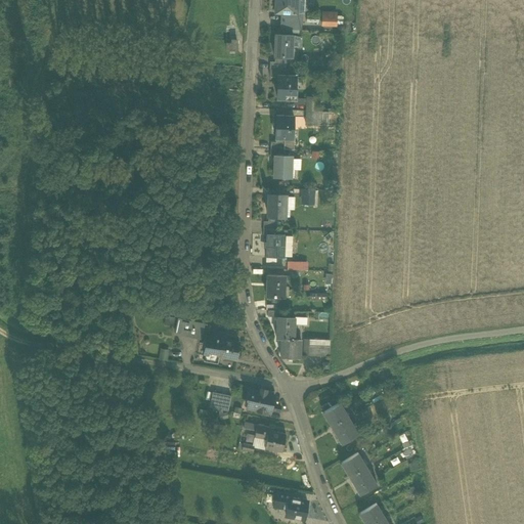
[(304,0),(275,0),(275,13),(294,14),(296,14),(302,14),(302,11),(304,12),(304,0)]
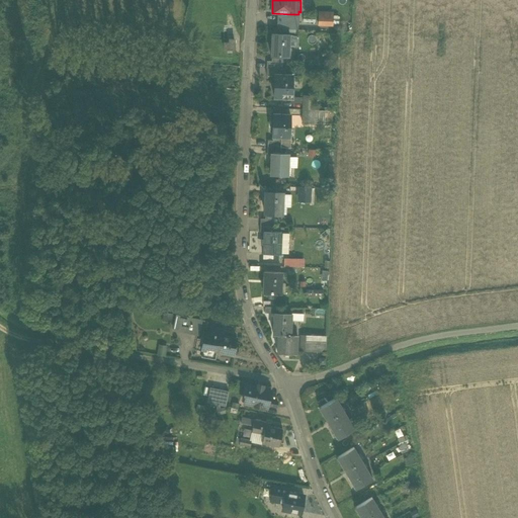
[(333,11),(318,10),(318,25),(333,26),(333,11)]
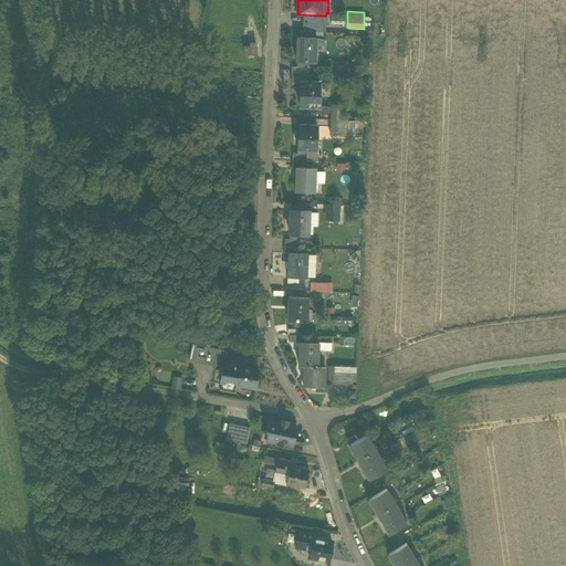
[(305,31),(323,32),(323,18),(305,17),(305,31)]
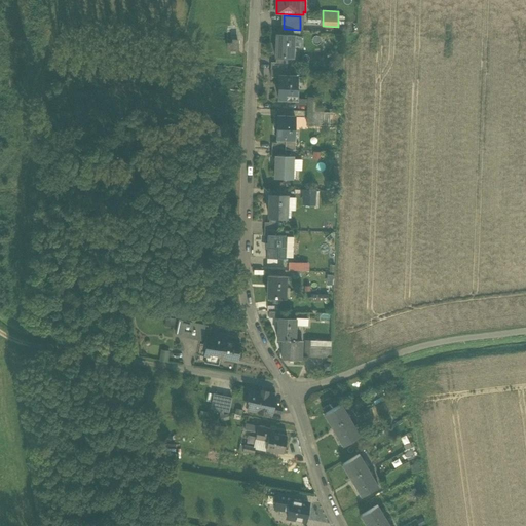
[(285,57),(293,58),(293,46),(294,36),(276,35),(275,57),(276,57),(285,57)]
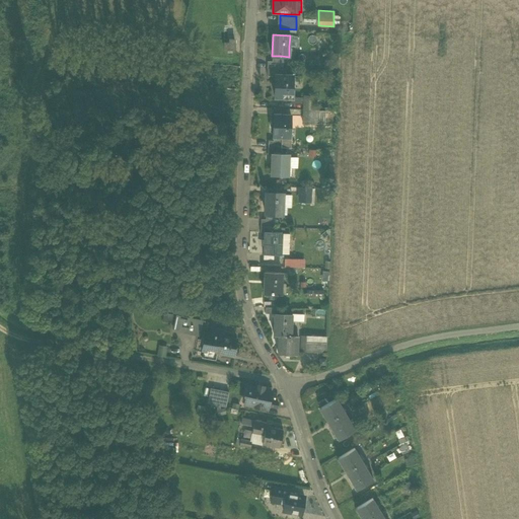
[(299,35),(290,35),(289,46),(299,46),(299,35)]
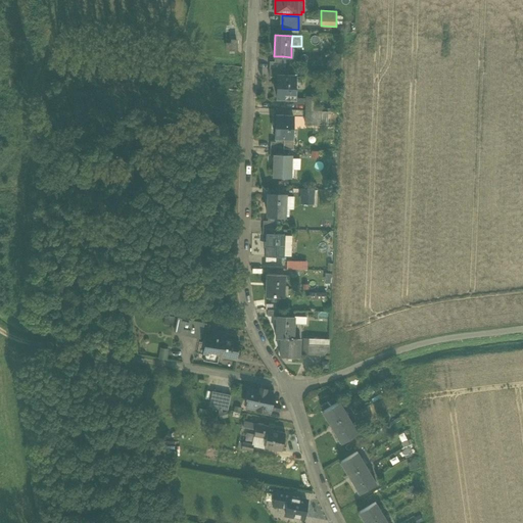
[(226,43),(226,50),(231,50),(236,50),(236,40),(231,40),(231,43),(226,43)]
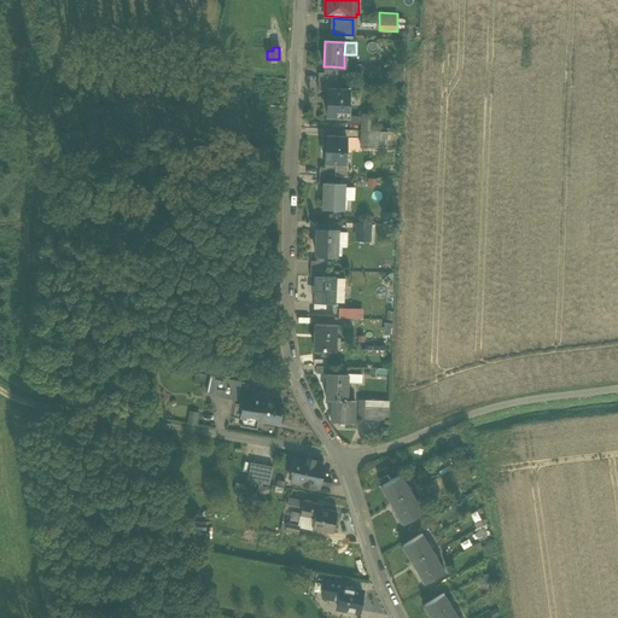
[(319,73),(318,82),(318,89),(328,89),(333,89),(333,82),(334,74),(324,74),(319,73)]
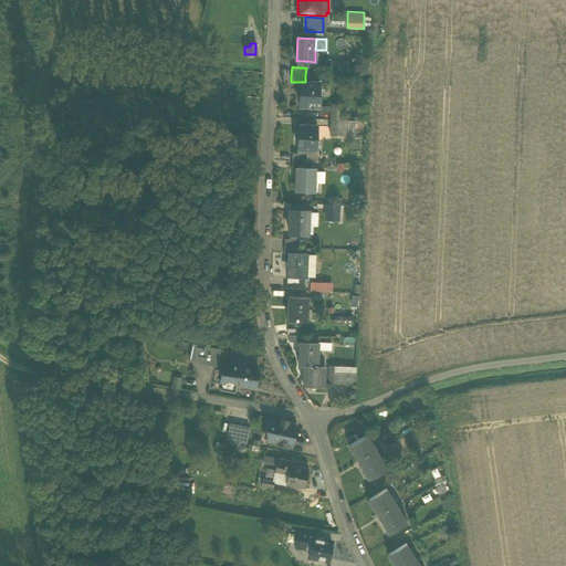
[(299,105),(318,106),(318,86),(318,85),(320,83),(305,82),(301,82),(299,105)]
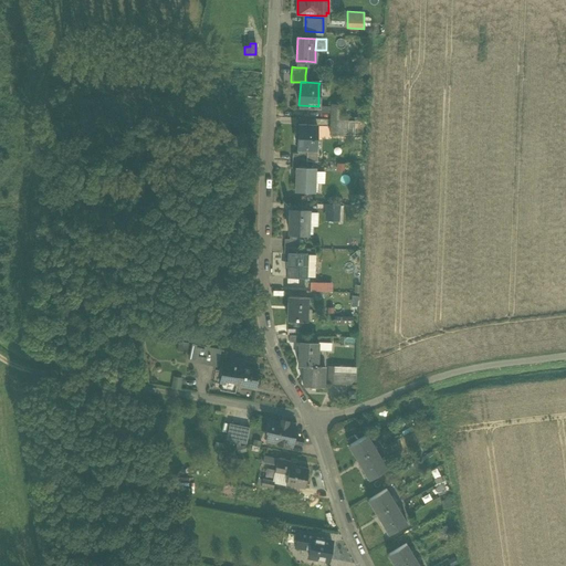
[(332,104),(331,106),(331,113),(331,119),(329,135),(343,135),(343,121),(344,105),(332,104)]
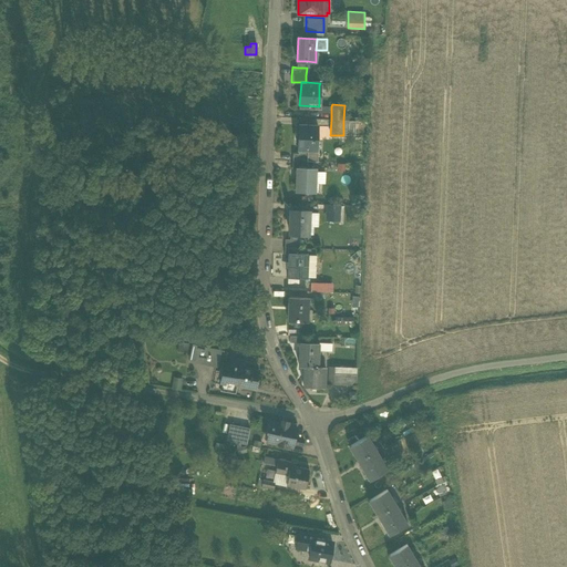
[(356,121),(343,121),(343,135),(354,135),(356,121)]
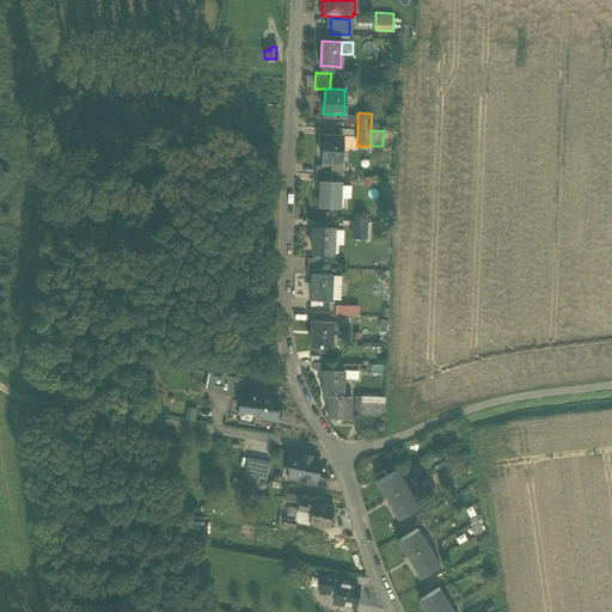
[(332,160),(342,161),(343,136),(323,135),(322,160),(332,160)]
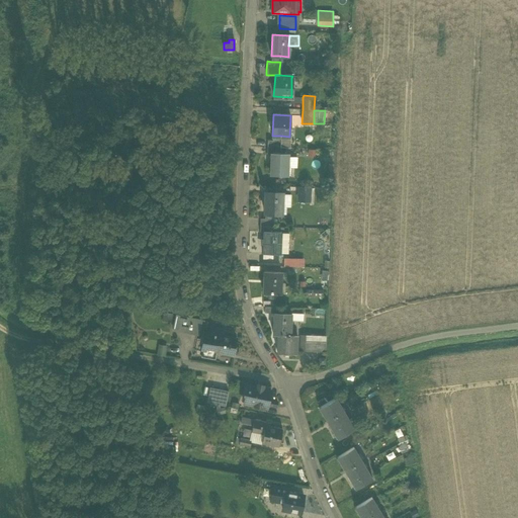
[(289,137),(281,136),(281,141),(280,148),(290,148),(290,137),(289,137)]
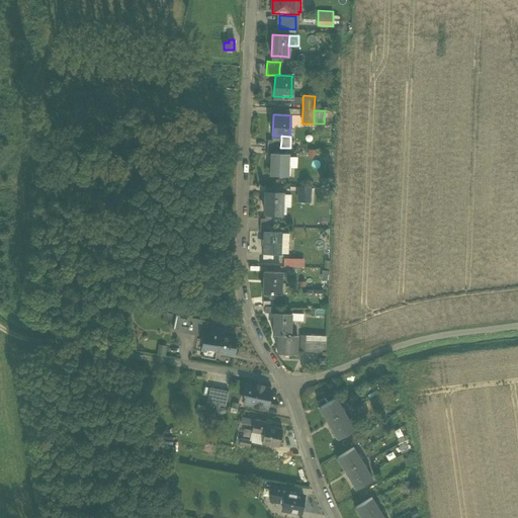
[(267,140),(267,147),(267,154),(271,154),(280,154),(280,148),(281,141),(272,141),(267,140)]
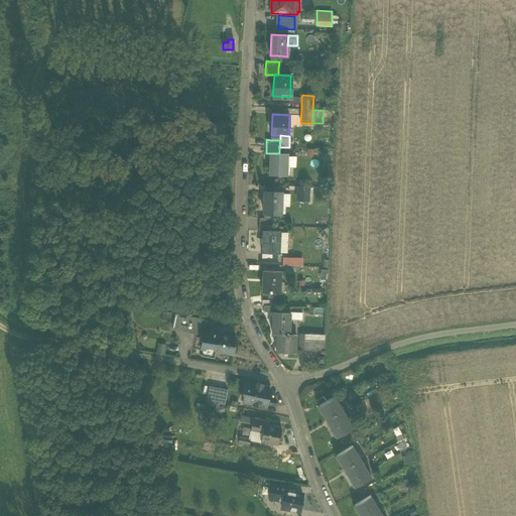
[(314,157),(314,149),(306,148),(306,156),(314,157)]
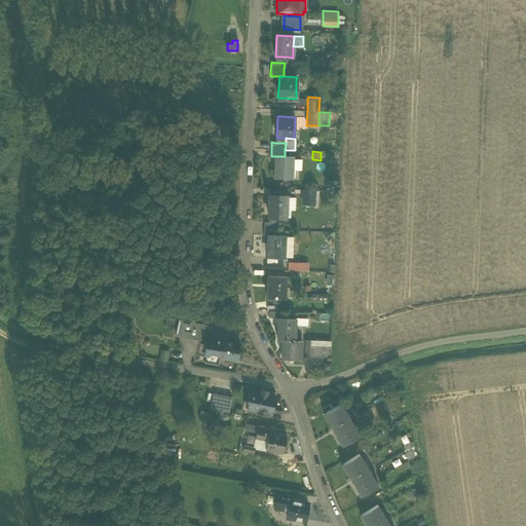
[(274,178),(292,178),(292,171),(293,159),(293,156),(285,156),(275,156),(274,178)]
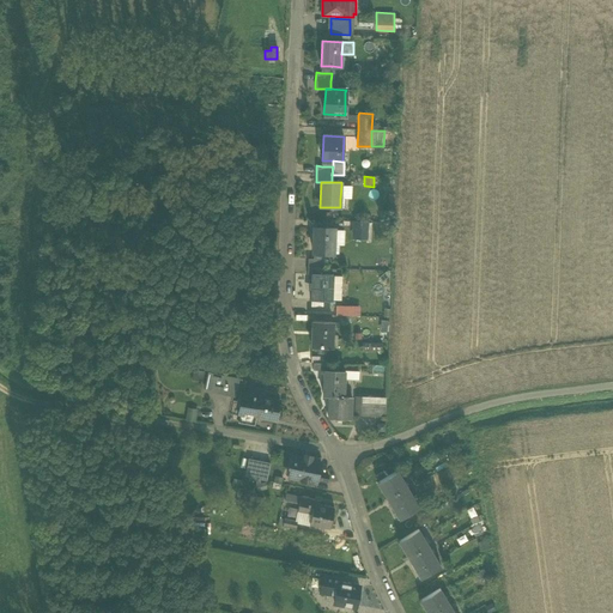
[(351,186),(341,186),(340,199),(351,199),(351,186)]
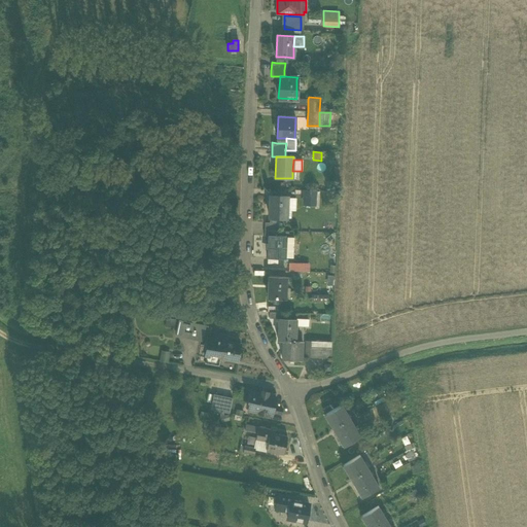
[(304,204),(315,205),(315,191),(304,190),(304,204)]
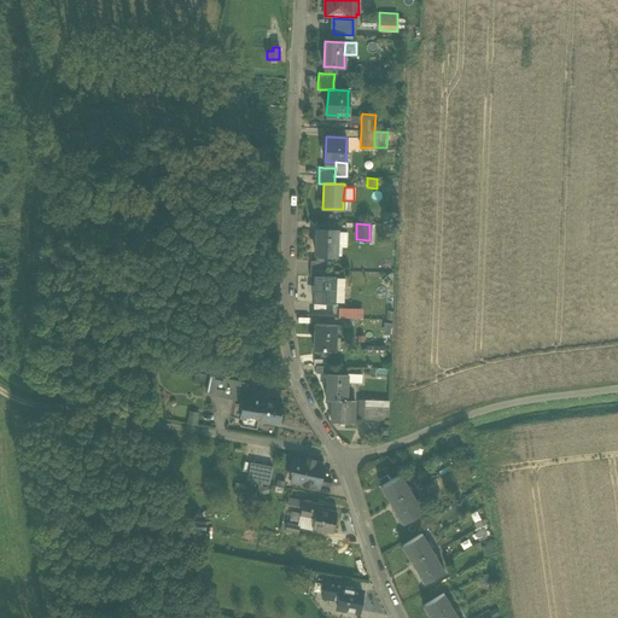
[(327,255),(336,256),(337,232),(337,231),(316,229),(315,255),(316,255),(327,255)]
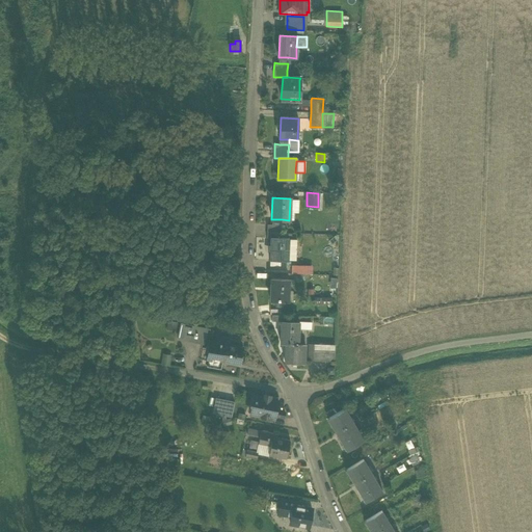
[(299,200),(290,200),(289,220),(293,220),(294,212),(298,212),(299,200)]
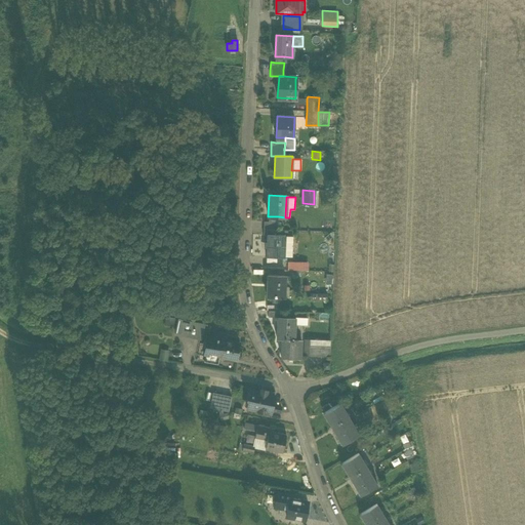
[(264,221),(264,229),(264,235),(268,235),(277,235),(277,229),(277,223),(269,221),(264,221)]
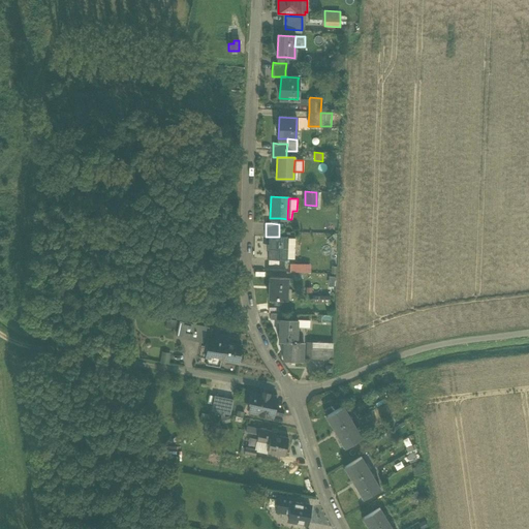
[(279,258),(286,259),(287,238),(279,237),(270,237),(269,258),(279,258)]
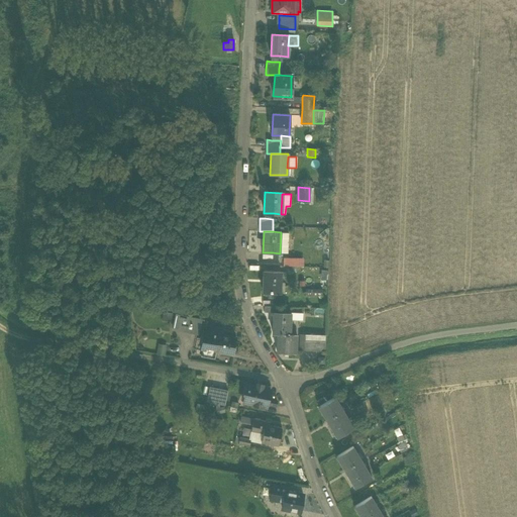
[(289,232),(281,232),(280,253),(288,253),(289,232)]
